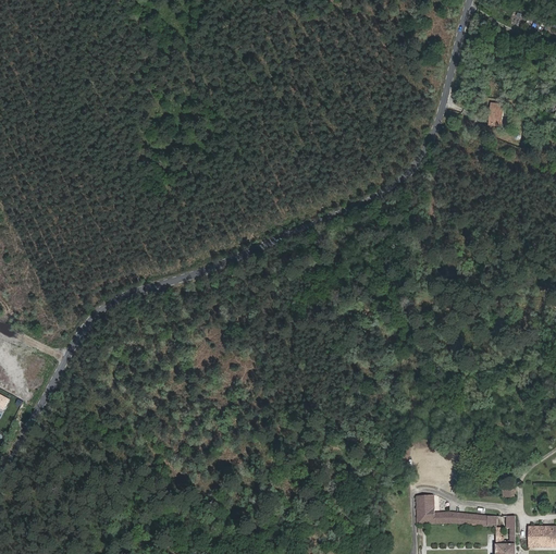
[(503,123),(504,107),(492,106),(491,113),(493,113),(492,122),(503,123)]
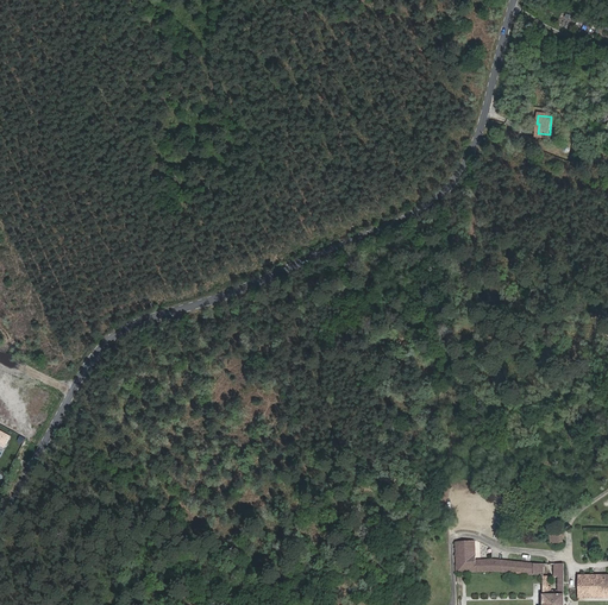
[(549,529),(550,540),(562,539),(561,528),(549,529)]
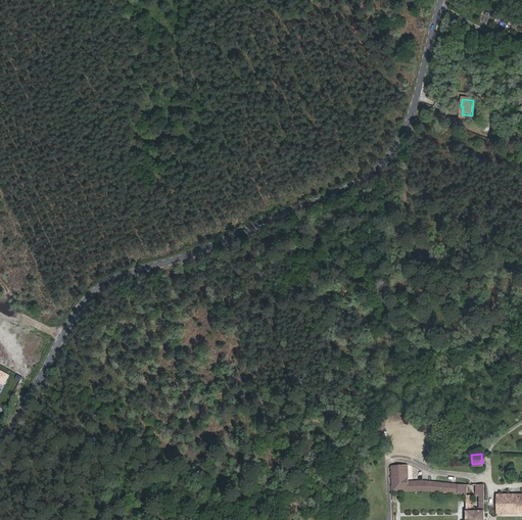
[(390,480),(391,489),(423,488),(466,492),(466,483),(469,483),(469,481),(456,481),(423,478),(408,479),(407,462),(390,463),(390,480)]
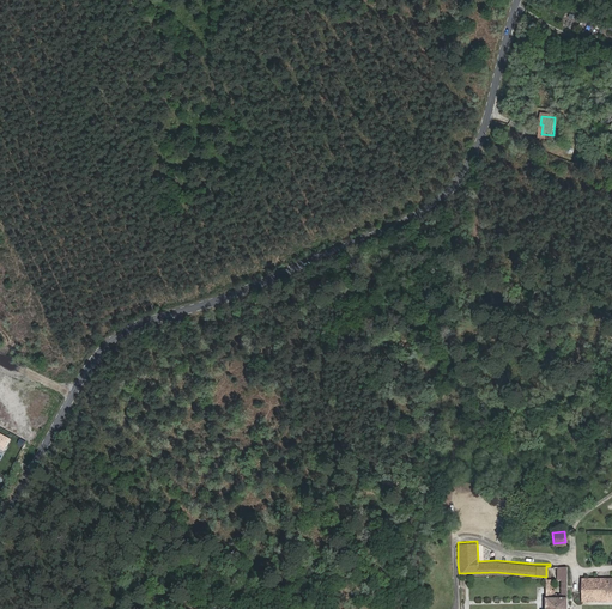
[(561,583),(567,583),(567,564),(555,564),(555,566),(557,566),(557,577),(556,577),(556,578),(561,578),(561,583)]
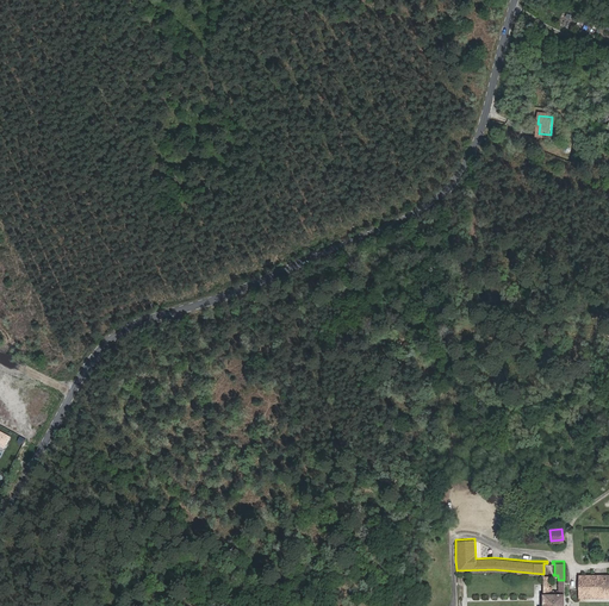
[(608,572),(578,573),(578,597),(608,595),(608,572)]
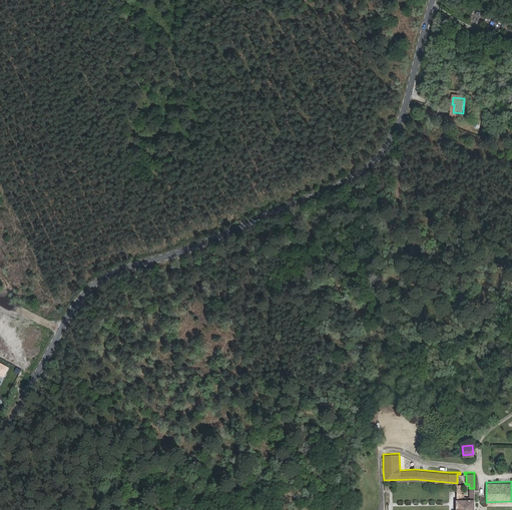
[(359,483),(359,496),(371,496),(372,483),(359,483)]
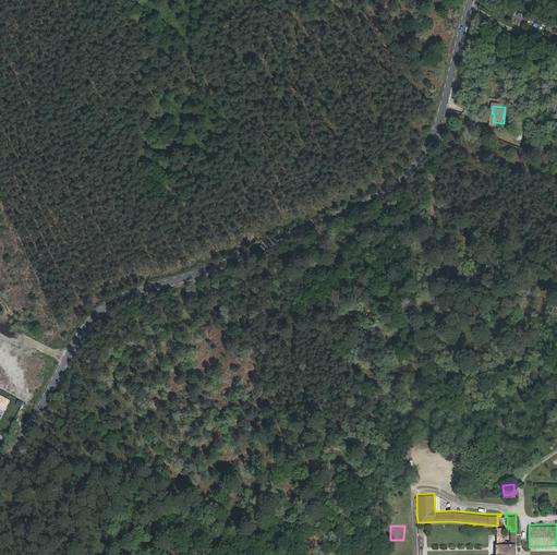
[(501,534),(497,534),(496,554),(516,554),(516,539),(510,539),(510,542),(503,543),(501,534)]
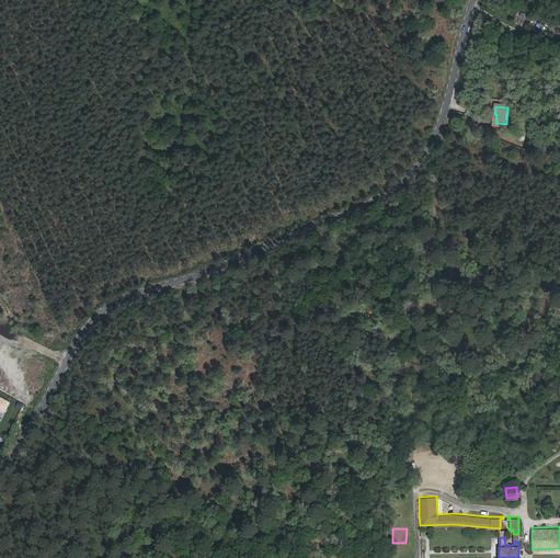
All buildings are outlined.
